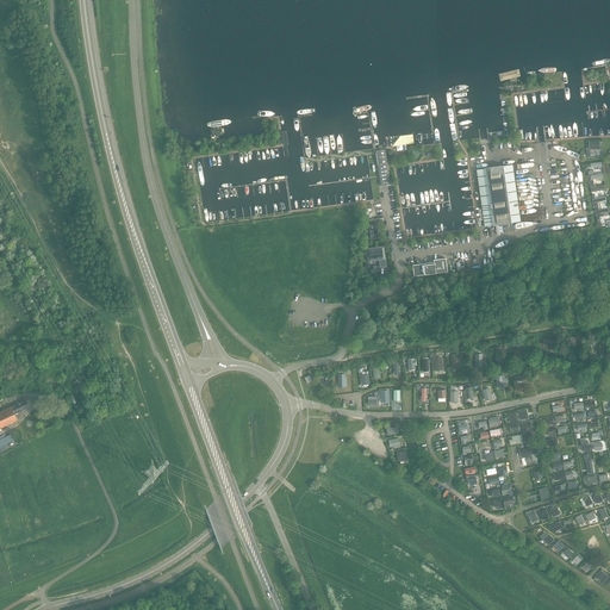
[(521,76),(518,69),(498,74),(500,81),(521,76)]
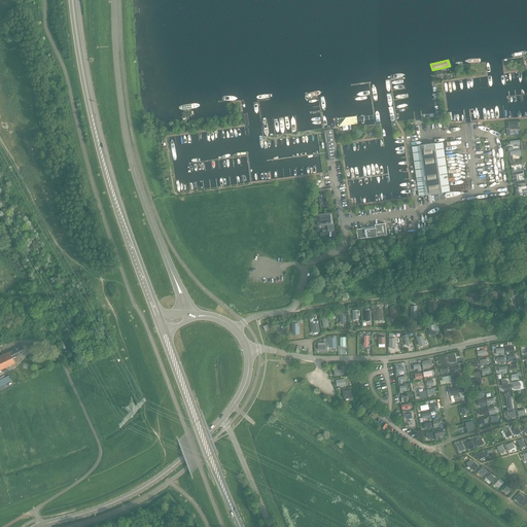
[(338,127),(348,126),(348,130),(348,133),(353,133),(353,129),(352,129),(351,125),(358,124),(357,115),(337,118),(338,127)]
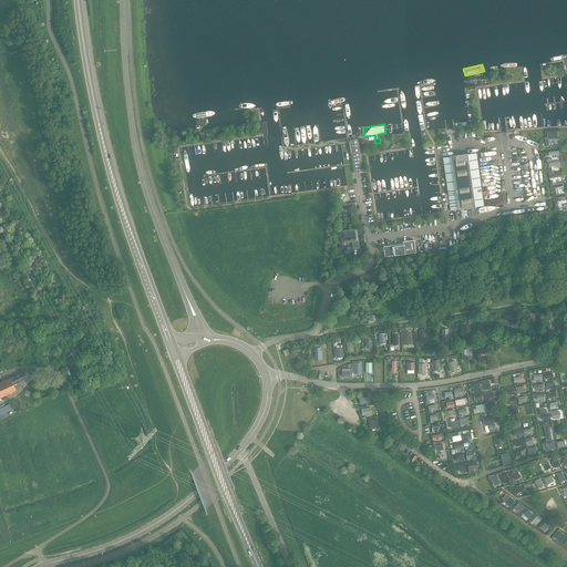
[(384,138),(381,145),(387,148),(390,143),(384,138)]
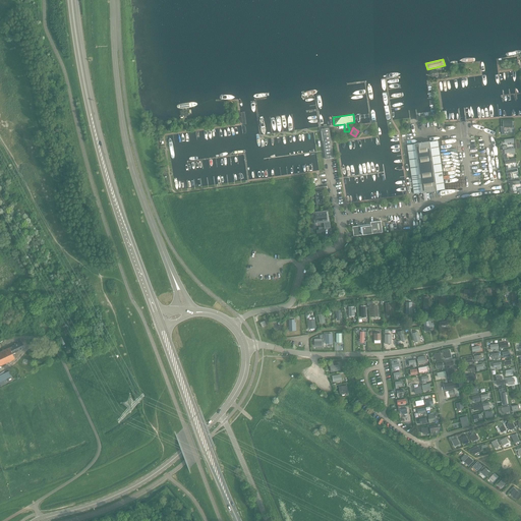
[(329,129),(322,130),(326,159),(334,158),(329,129)]
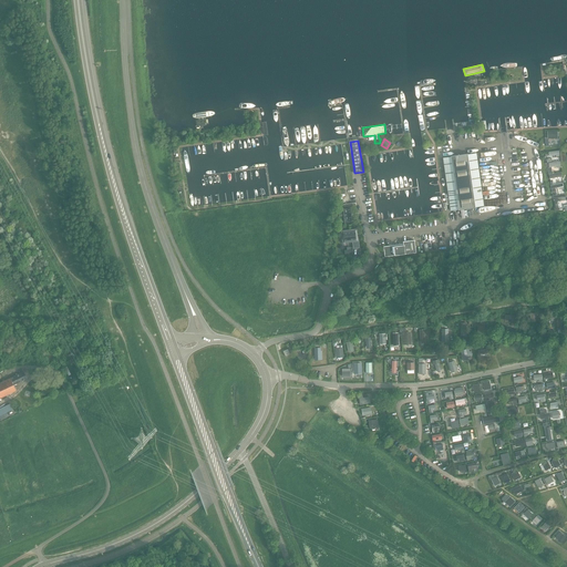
[(476,207),(484,206),(476,153),(468,154),(452,156),(452,157),(444,158),(452,210),(460,209),(460,210),(476,207)]
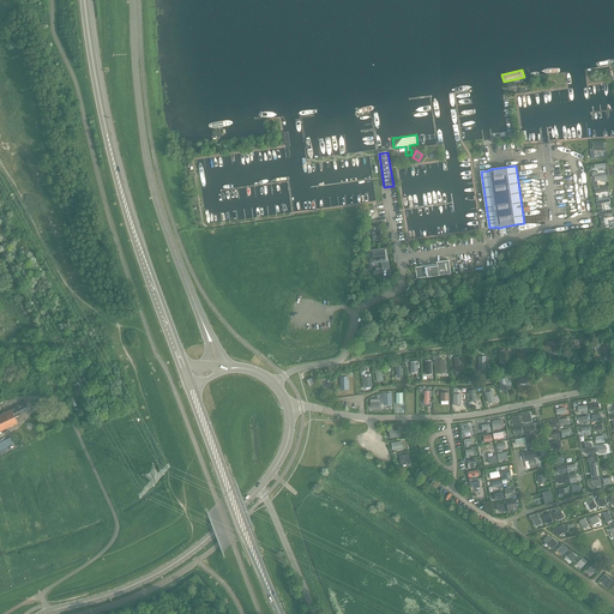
[(603,211),(602,203),(611,202),(611,197),(596,200),(600,212),(603,211)]
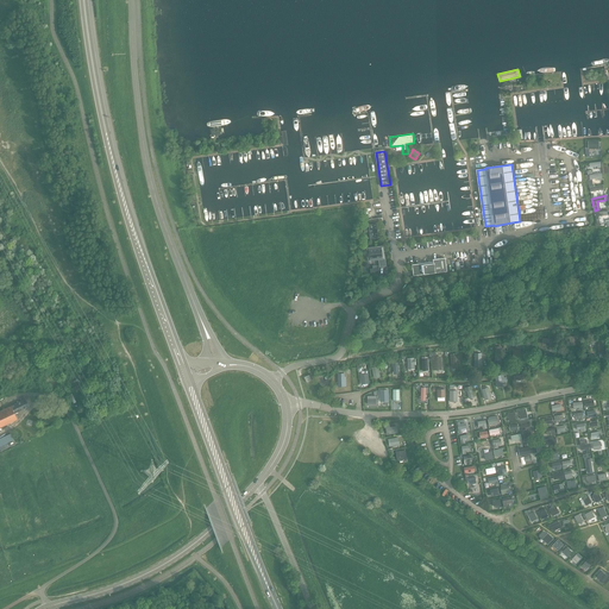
[(608,211),(596,212),(597,226),(603,225),(602,218),(607,217),(607,219),(608,219),(608,211)]
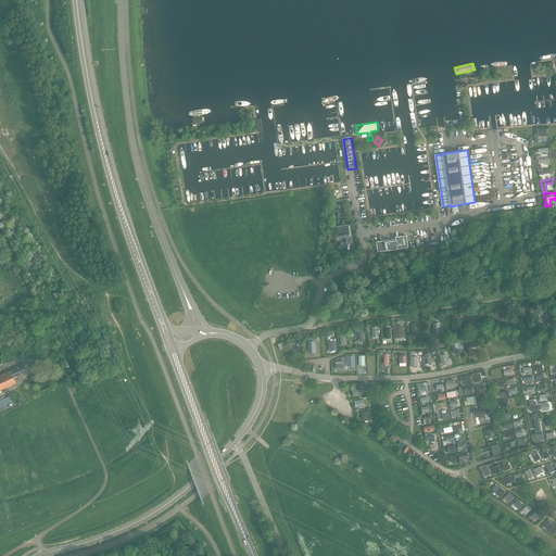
[(337,227),(335,227),(336,232),(336,239),(345,237),(346,243),(352,243),(351,232),(350,232),(350,225),(337,227)]
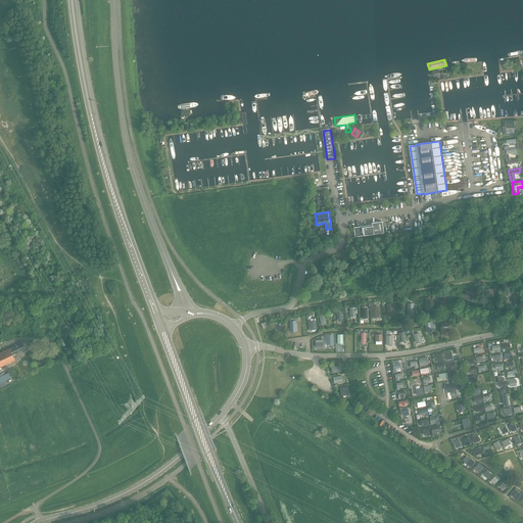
[(355,237),(384,233),(382,222),(372,223),(372,226),(360,228),(359,227),(354,227),(355,237)]
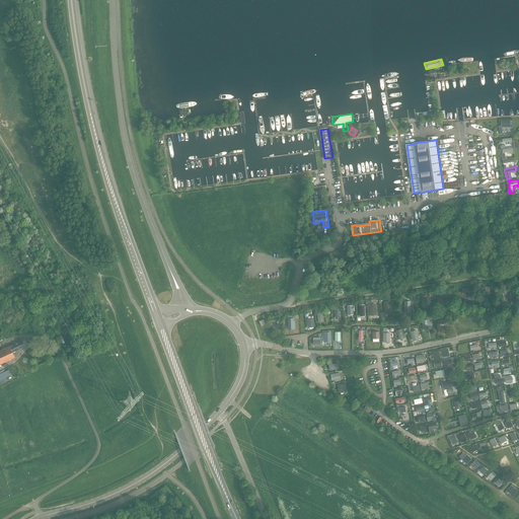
[(467,292),(467,298),(472,298),(472,292),(472,288),(462,288),(462,292),(467,292)]
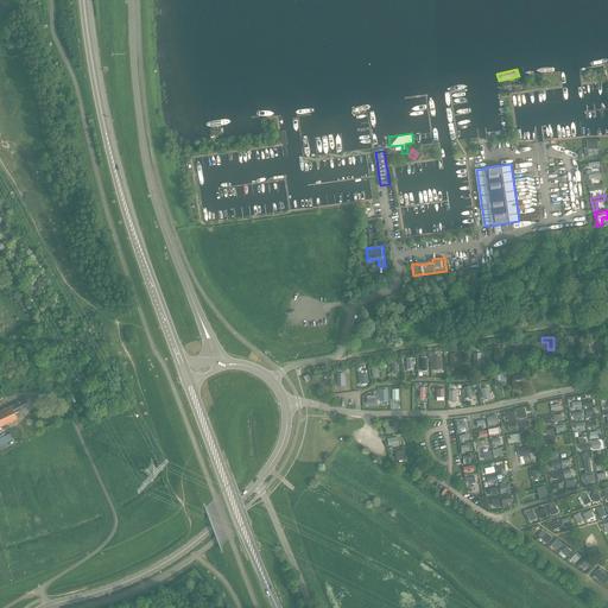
[(502,374),(494,375),(496,386),(501,386),(500,382),(506,381),(505,377),(502,377),(502,374)]
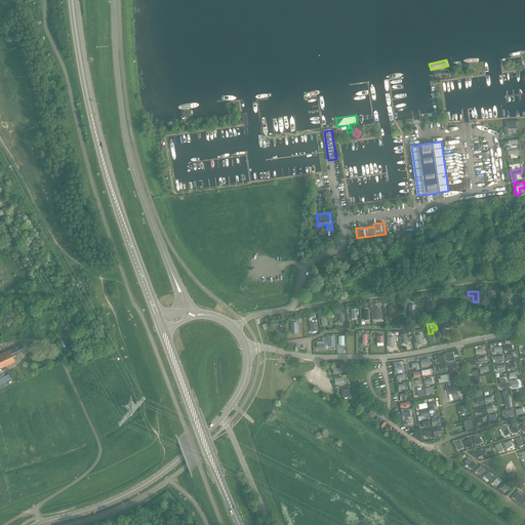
[(66,336),(74,333),(72,330),(69,331),(68,327),(63,329),(65,333),(64,333),(66,336)]
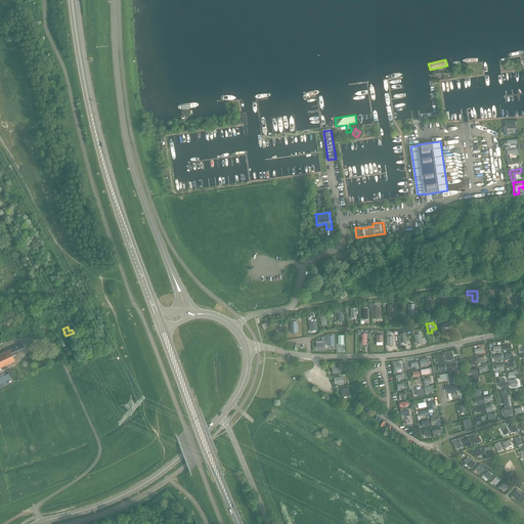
[(22,344),(20,342),(17,343),(18,345),(0,353),(0,367),(15,361),(12,356),(25,350),(22,344)]
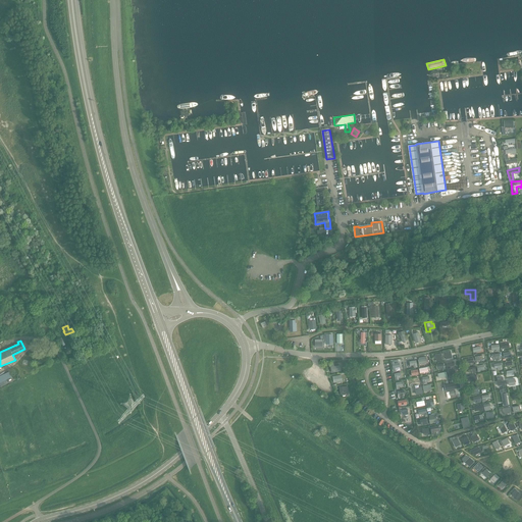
[(333,363),(329,364),(331,372),(341,371),(341,365),(334,366),(333,363)]
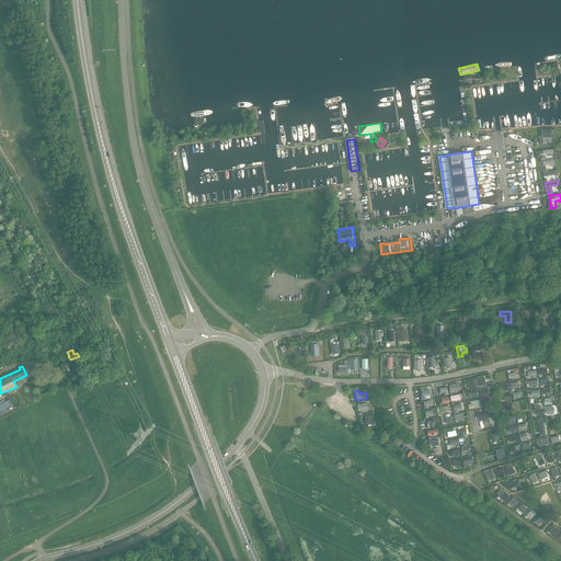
[(0,411),(13,405),(10,400),(0,403),(0,411)]
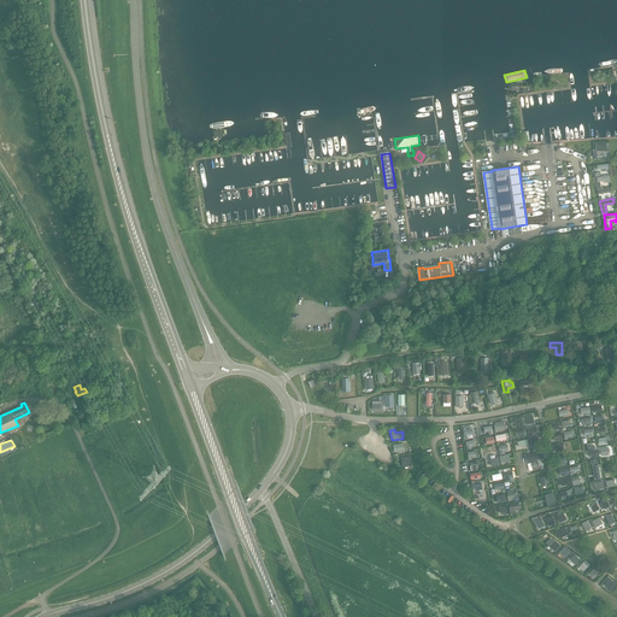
[(545,458),(544,451),(526,454),(527,462),(545,458)]
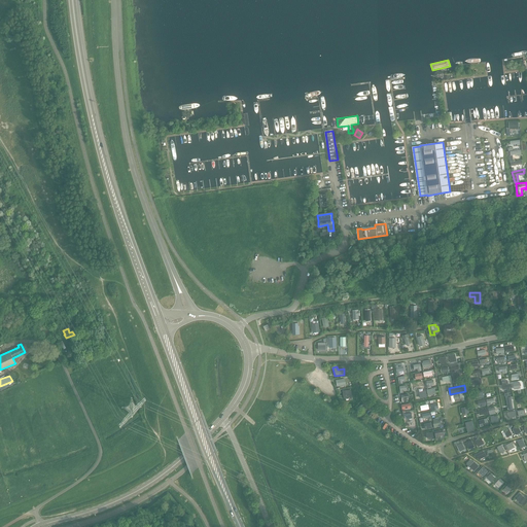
[(352,397),(350,389),(342,391),(344,398),(352,397)]
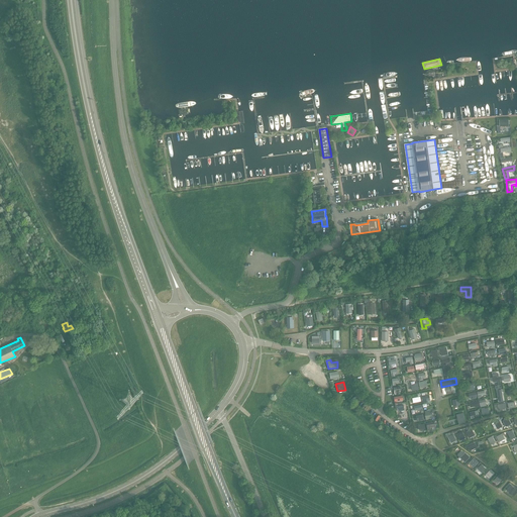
[(428,400),(429,400),(429,396),(421,397),(422,401),(423,401),(423,404),(428,403),(428,400)]
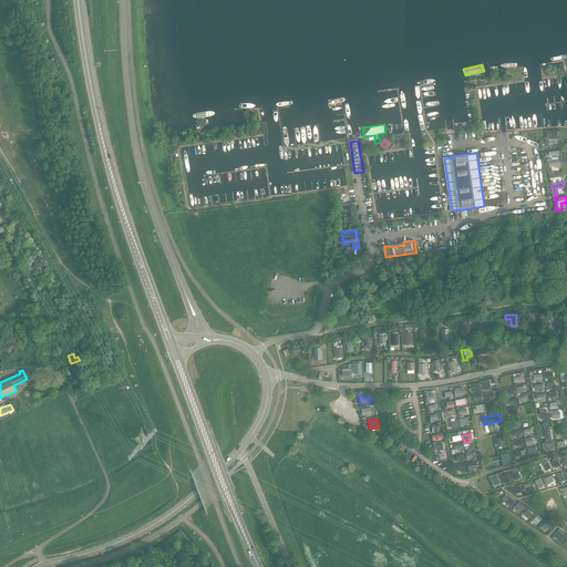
[(525,454),(524,450),(515,452),(516,460),(519,460),(518,455),(525,454)]
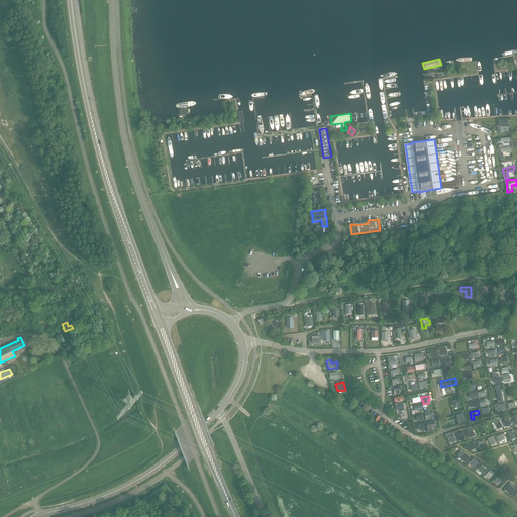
[(506,426),(511,423),(508,418),(503,420),(506,426)]
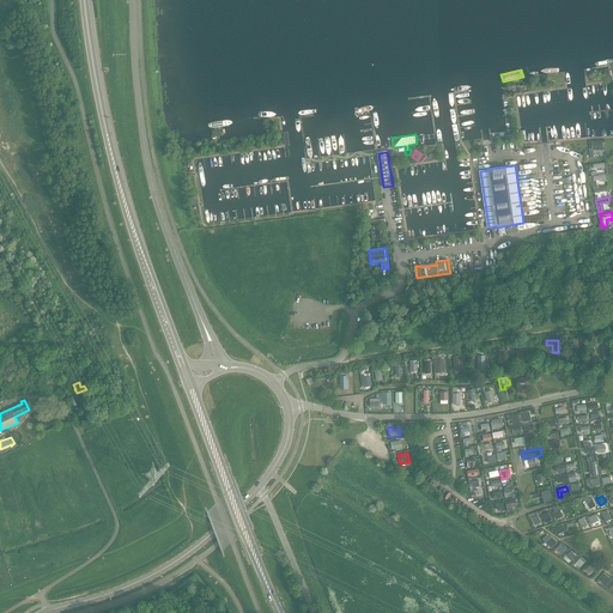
[(510,507),(515,505),(515,499),(505,502),(507,510),(511,509),(510,507)]
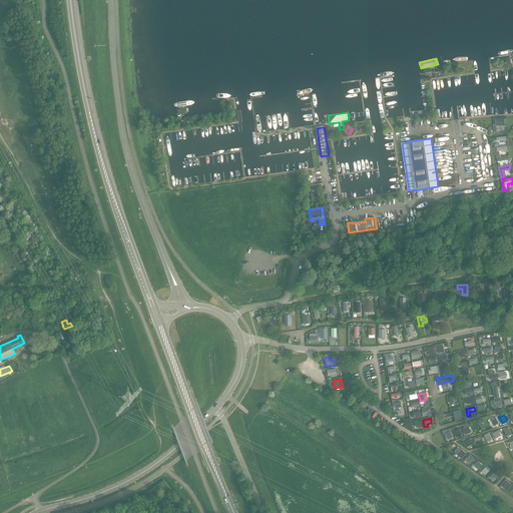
[(462,434),(459,429),(453,431),(456,437),(462,434)]
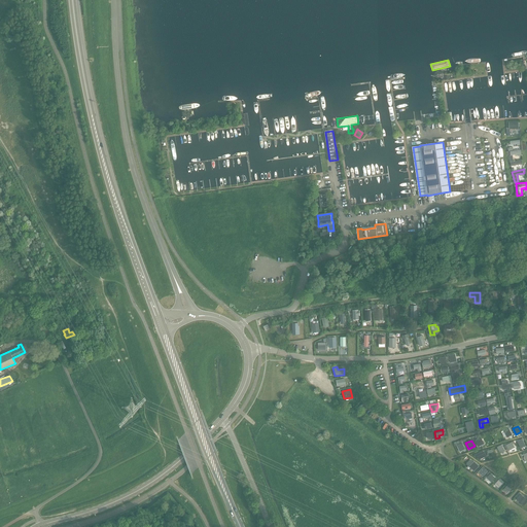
[(465,449),(462,443),(457,446),(459,451),(465,449)]
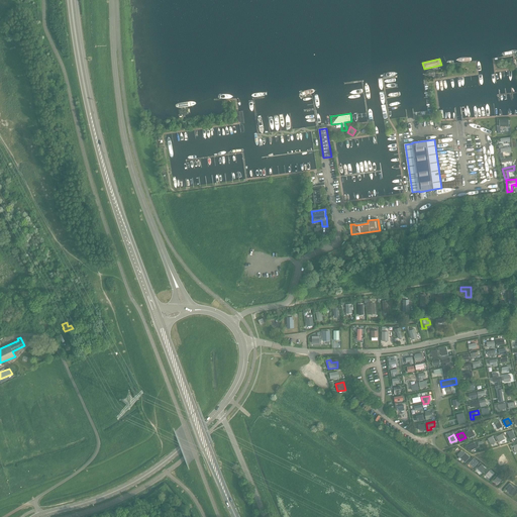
[(461,451),(457,447),(453,450),(457,455),(461,451)]
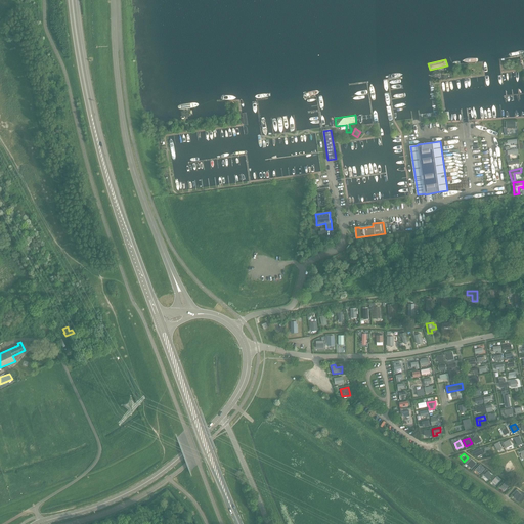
[(501,473),(513,463),(509,457),(497,468),(501,473)]
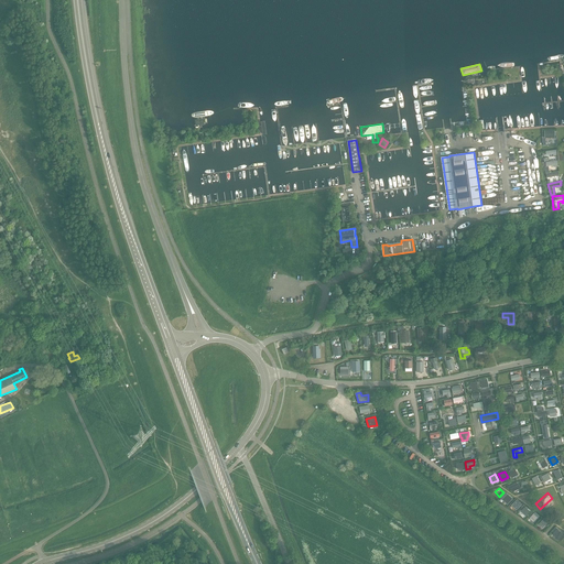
[(512,499),(507,494),(503,498),(508,503),(512,499)]
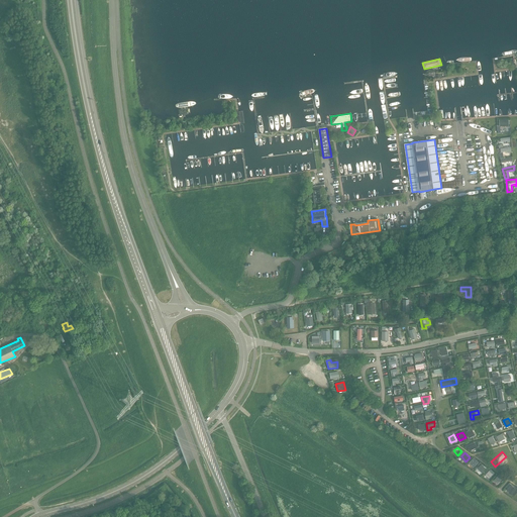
[(478,462),(474,458),(470,462),(474,467),(478,462)]
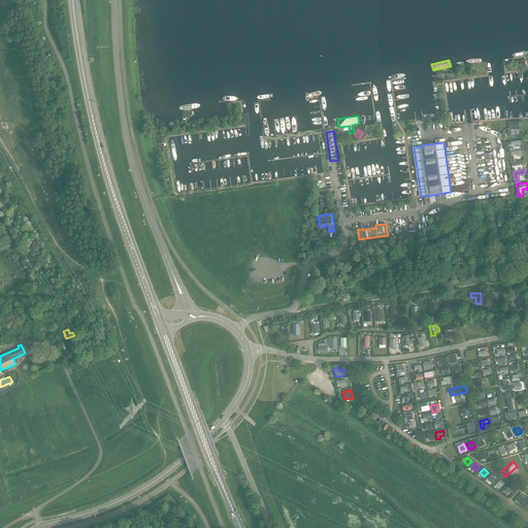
[(527,500),(522,495),(518,499),(523,504),(527,500)]
